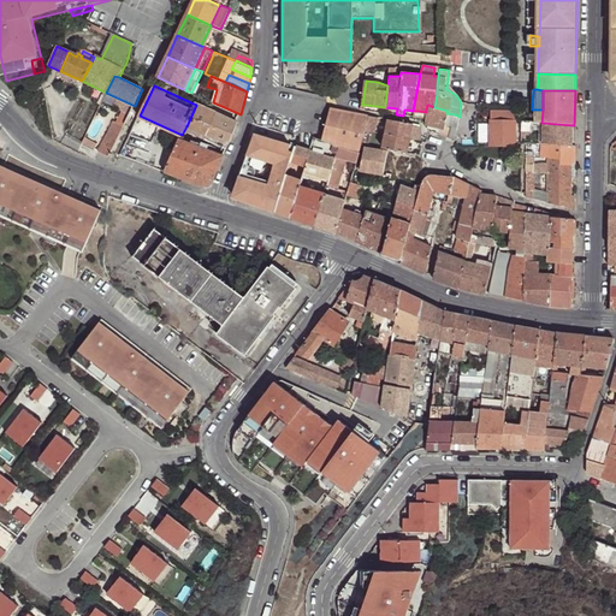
[(207,135),(215,113),(196,105),(187,126),(207,135)]
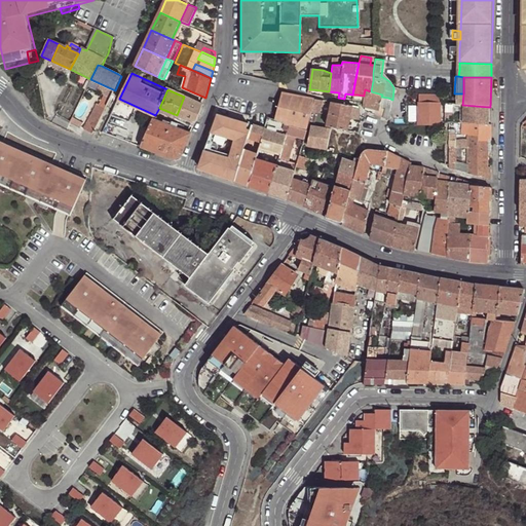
[(306,130),(308,123),(311,111),(314,99),(284,92),(283,92),(282,94),(274,119),(274,120),(289,124),(306,130)]
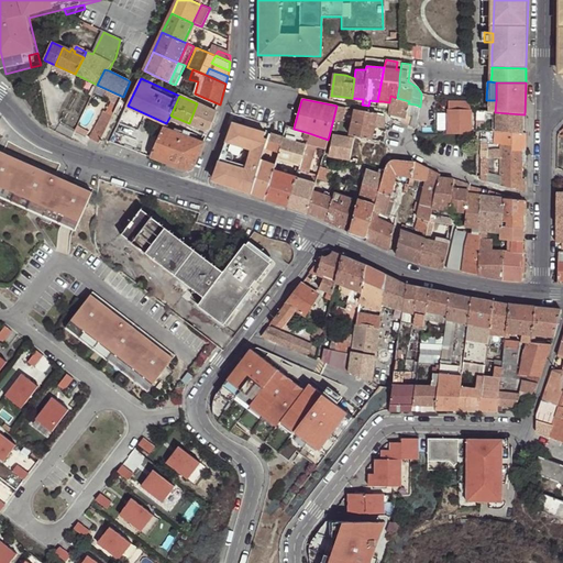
[(445,110),(449,110),(460,110),(460,102),(460,99),(445,100),(445,110)]
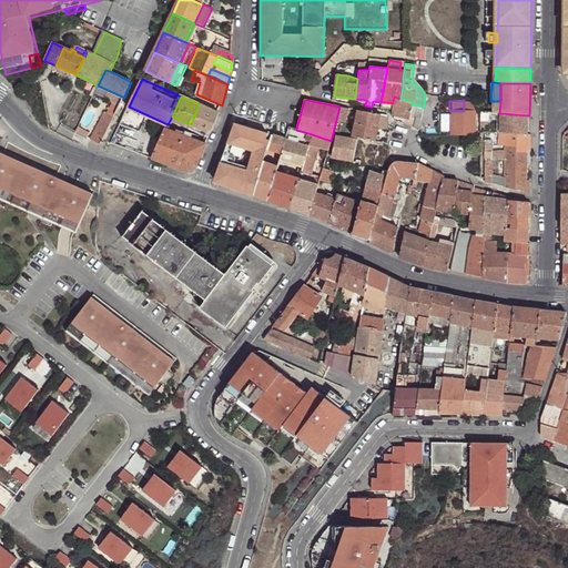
[(100,143),(120,105),(113,102),(108,112),(104,111),(90,138),(100,143)]
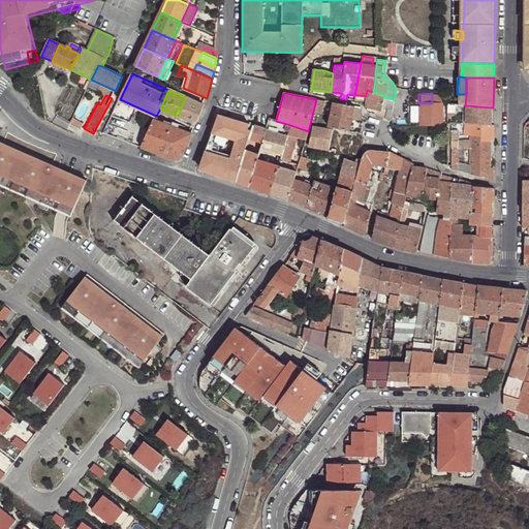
[(373,96),(366,95),(366,96),(366,101),(365,101),(365,106),(378,110),(381,110),(383,98),(373,96)]
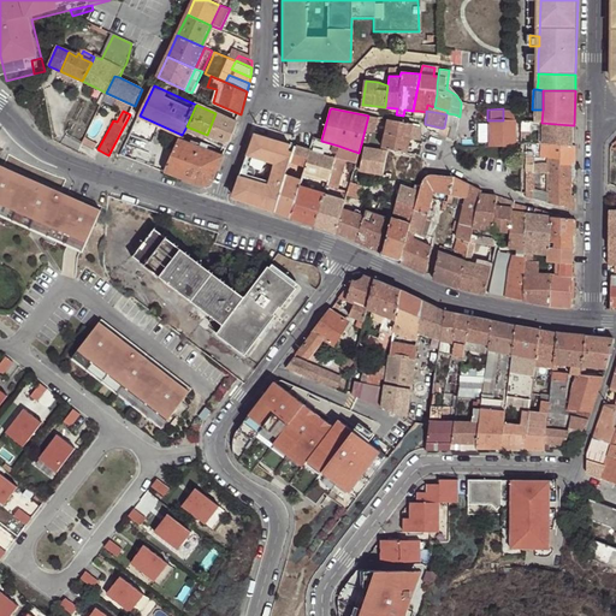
[(230,146),(237,123),(215,113),(207,135),(230,146)]
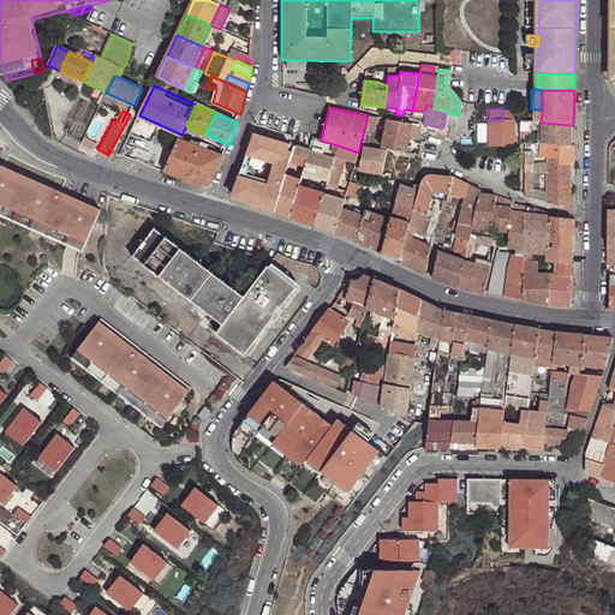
[(454,114),(446,113),(446,114),(443,127),(443,129),(442,135),(449,137),(452,123),(458,123),(459,117),(454,114)]
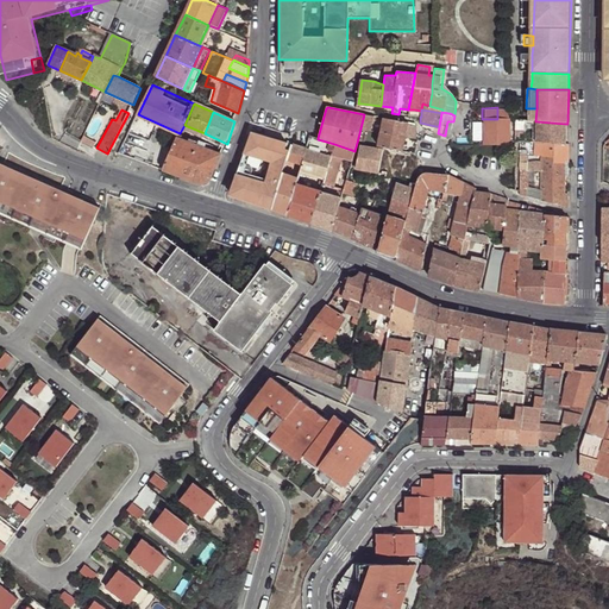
[(364,114),(360,129),(370,131),(374,117),(364,114)]
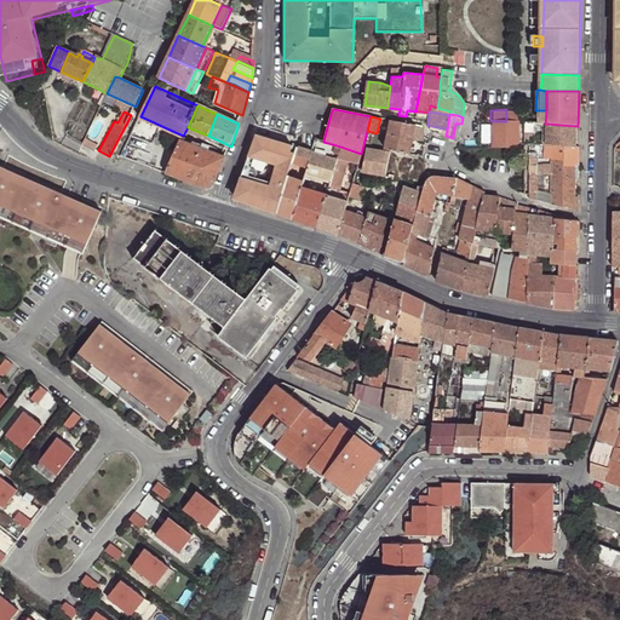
[(390,120),(388,135),(412,139),(414,127),(414,125),(390,120)]
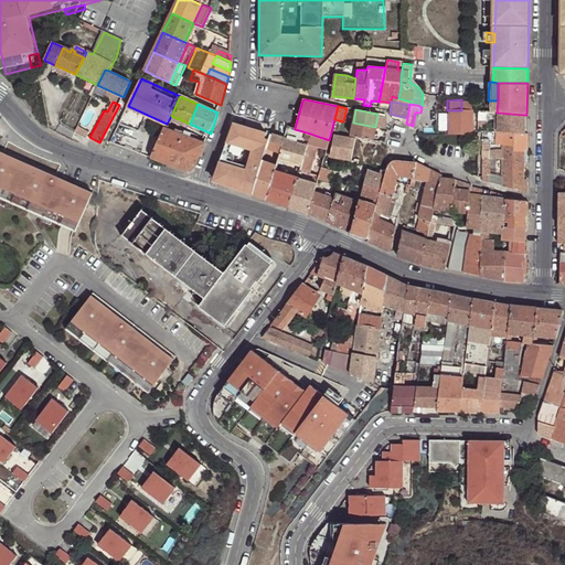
[(461,110),(450,110),(449,135),(472,136),(472,110),(461,110)]
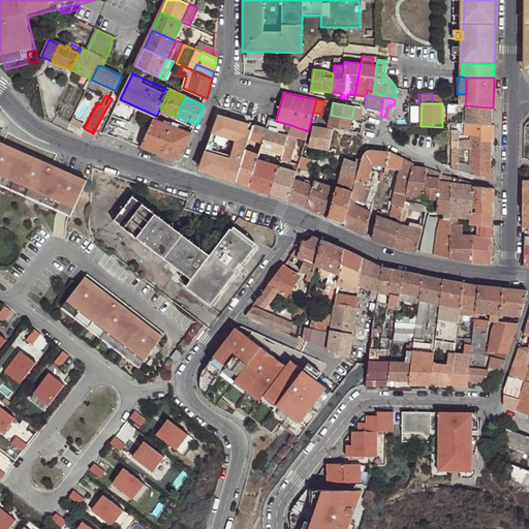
[(469,124),(490,125),(491,107),(465,105),(464,123),(469,124)]
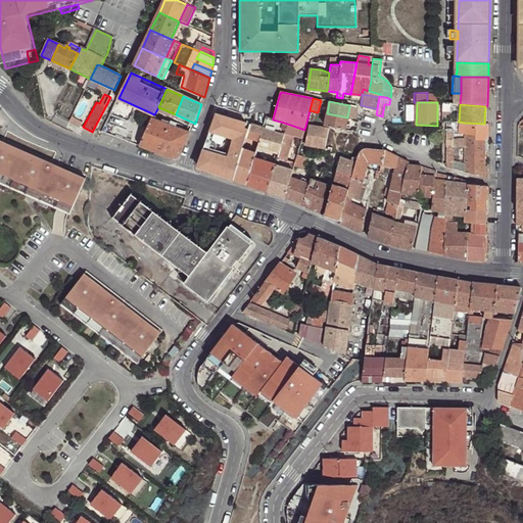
[(355,119),(357,116),(358,112),(357,109),(349,107),(347,117),(352,119),(355,119)]
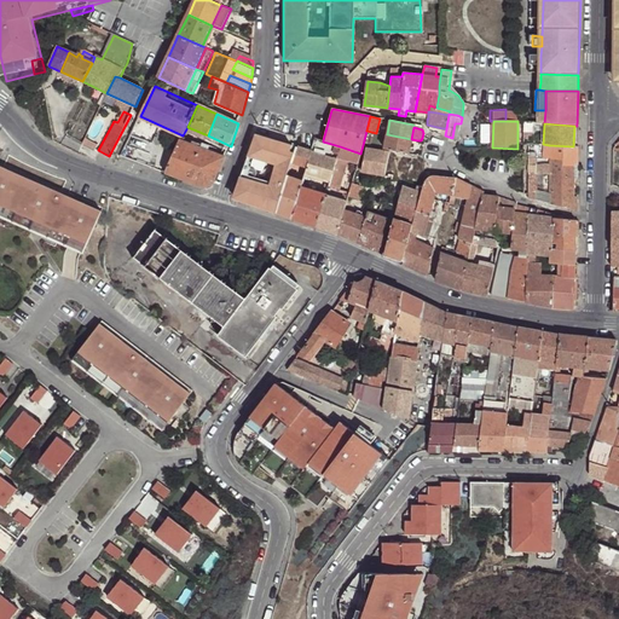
[(383,149),(408,154),(411,139),(387,134),(383,149)]
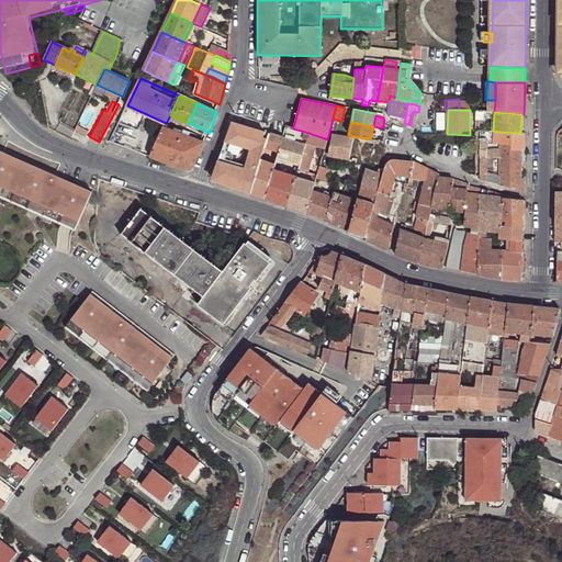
[(228,126),(224,142),(231,143),(248,148),(255,128),(234,123),(228,126)]
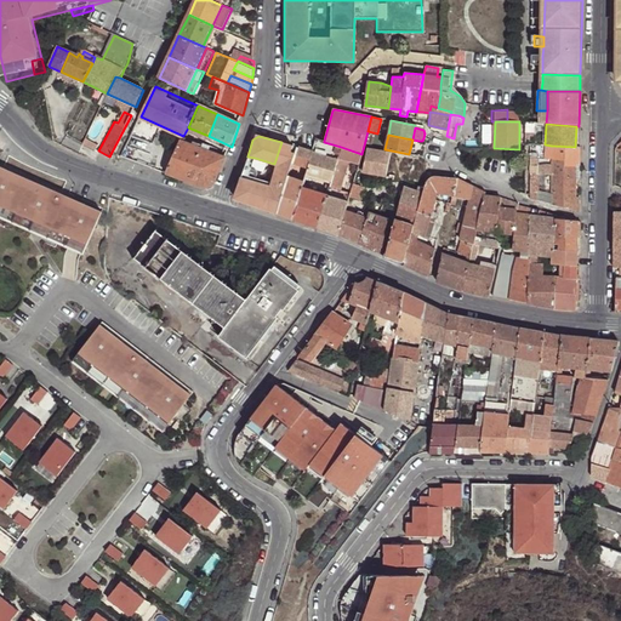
[(86,138),(84,144),(93,149),(97,143),(86,138)]
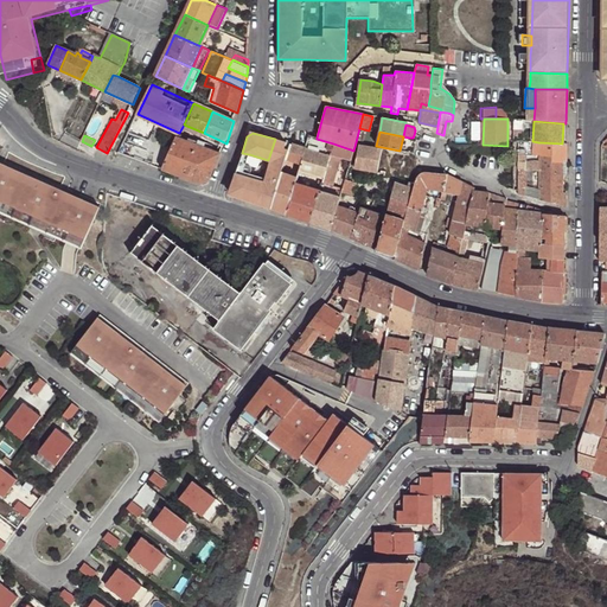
[(300,171),(324,178),(331,154),(333,144),(317,139),(317,138),(311,135),(307,146),(315,148),(314,152),(307,149),(302,164),(300,170),(300,171)]
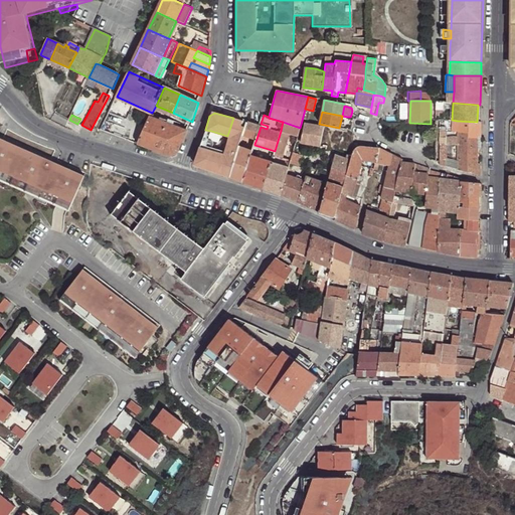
[(157,151),(169,123),(166,123),(151,117),(150,118),(139,144),(157,151)]
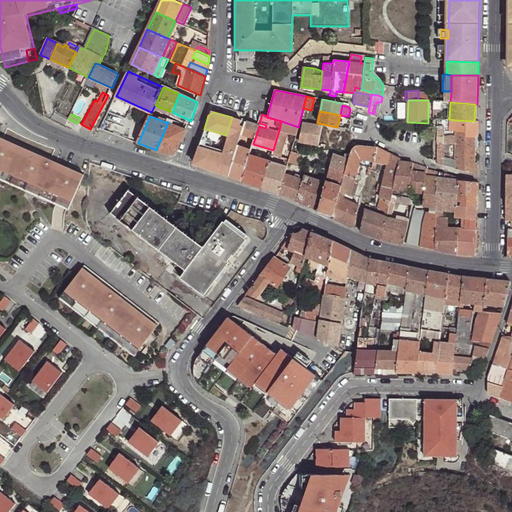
[(215,172),(229,177),(239,146),(240,139),(242,134),(243,129),(239,128),(241,120),(232,117),(226,135),(228,136),(224,151),(223,153),(221,153),(215,172)]
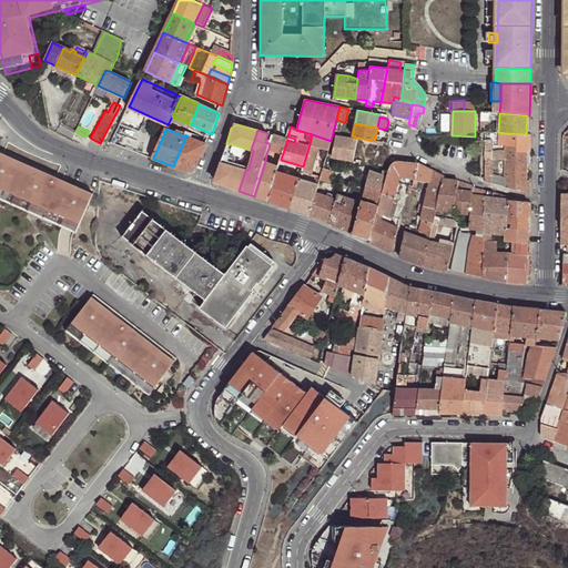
[(526,149),(526,134),(504,133),(504,139),(505,160),(526,162),(526,149)]
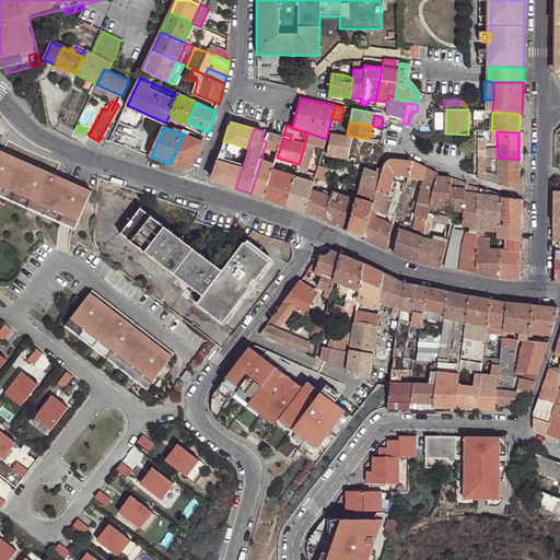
[(324,148),(326,139),(307,132),(305,142),(315,146),(324,148)]
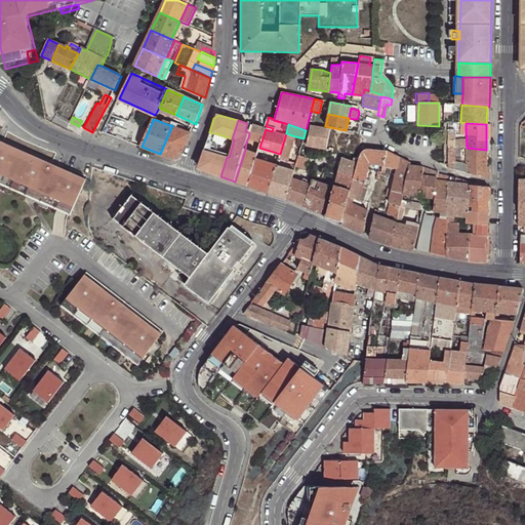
[(182,157),(192,133),(172,125),(160,154),(164,156),(174,159),(182,157)]
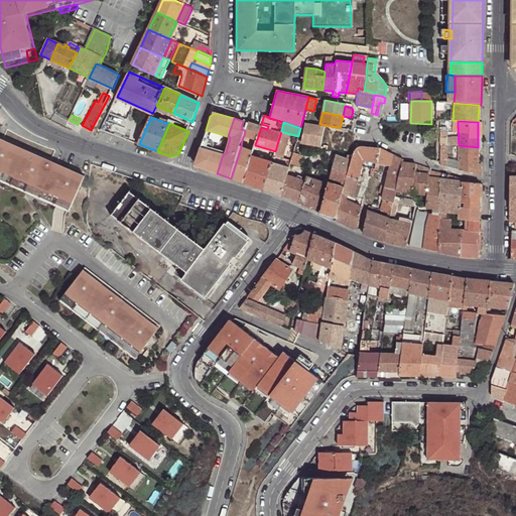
[(257,139),(261,127),(248,123),(245,130),(244,135),(257,139)]
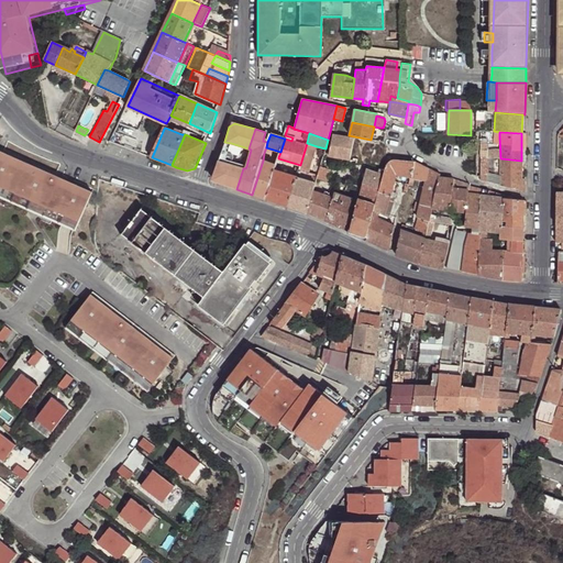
[(332,134),(329,155),(340,157),(344,136),(332,134)]
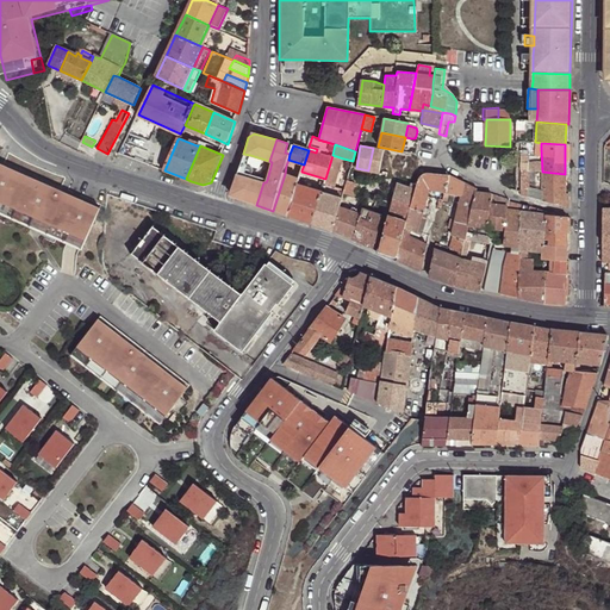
[(384,150),(373,148),(368,170),(379,172),(384,150)]
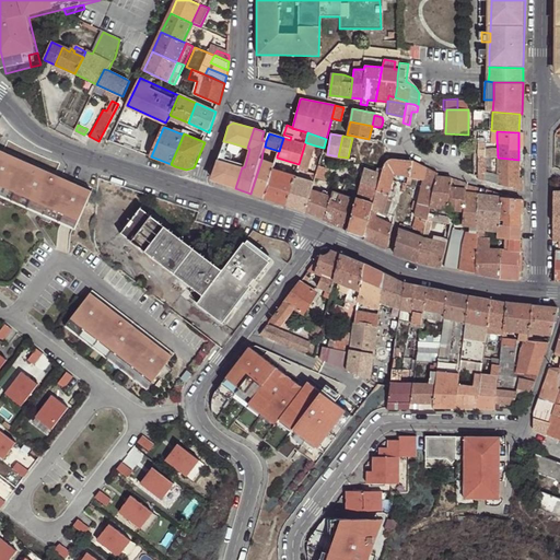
[(377,142),(356,138),(351,159),(374,163),(375,159),(377,142)]
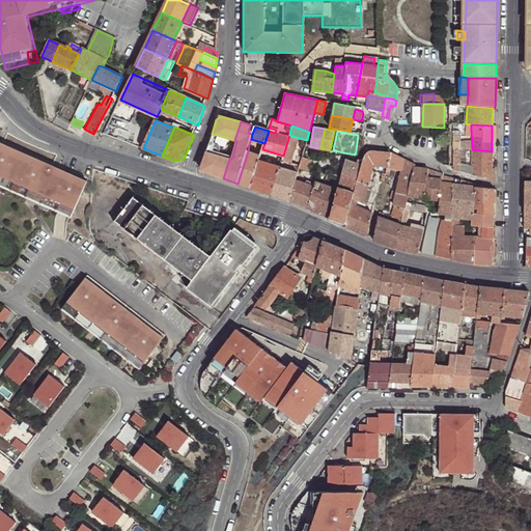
[(212,134),(206,151),(212,154),(213,150),(218,135),(212,134)]
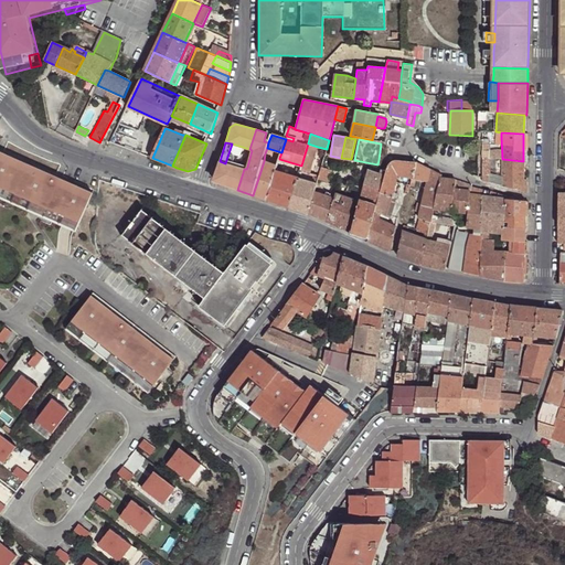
[(289,208),(307,213),(313,192),(316,187),(316,184),(306,181),(308,172),(310,172),(318,147),(308,144),(301,166),(298,178),(297,179),(289,208)]
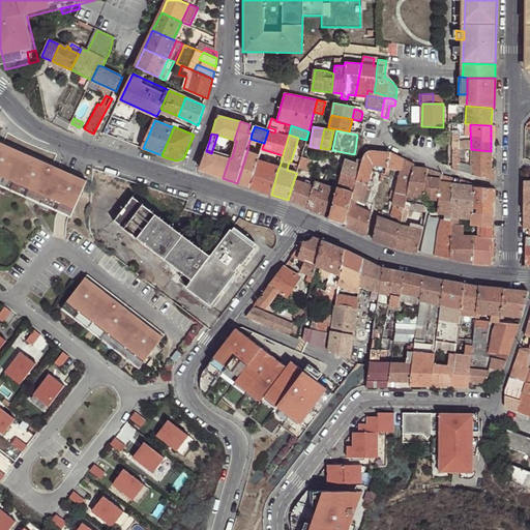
[(90,177),(0,137),(0,183),(72,215),(90,177)]
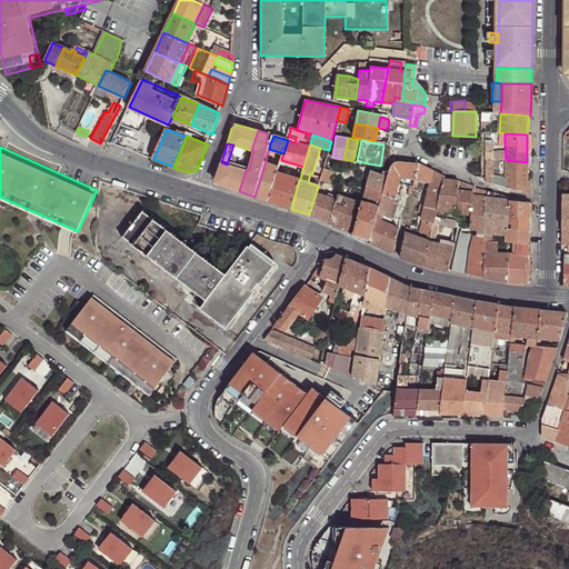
[(267,155),(281,159),(283,153),(269,149),(267,155)]
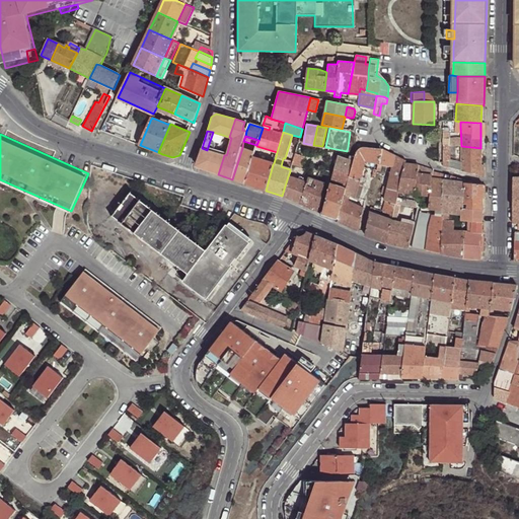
[(480,152),(480,148),(461,146),(461,170),(480,175),(480,172),(480,163),(480,152)]
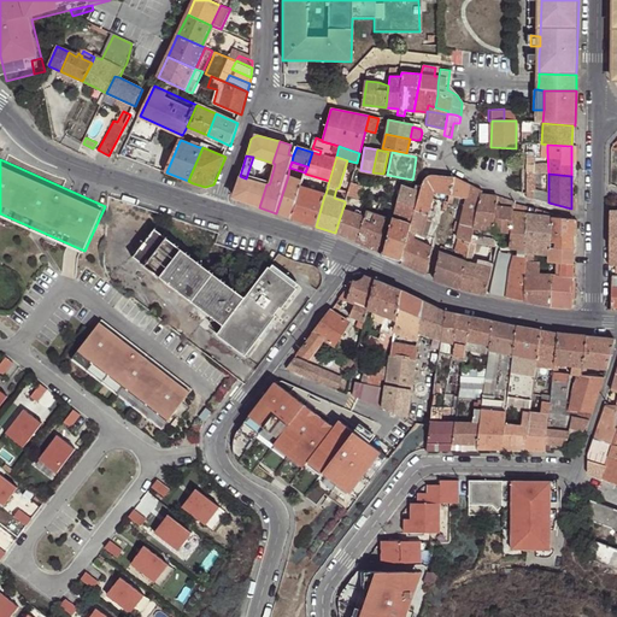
[(435,192),(451,194),(454,176),(453,176),(430,175),(428,176),(424,178),(423,180),(422,184),(421,187),(422,187),(435,191),(435,192)]
